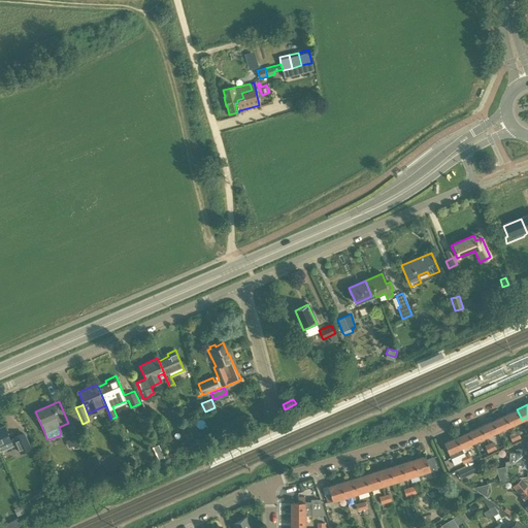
[(517,409),(504,415),(509,426),(522,420),(517,409)]
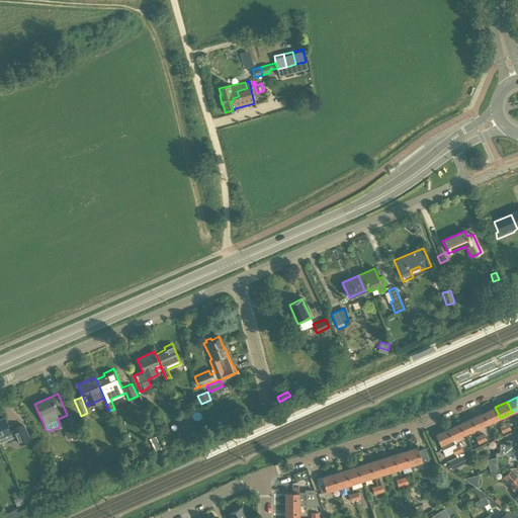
[(500,418),(495,407),(484,413),(488,423),(500,418)]
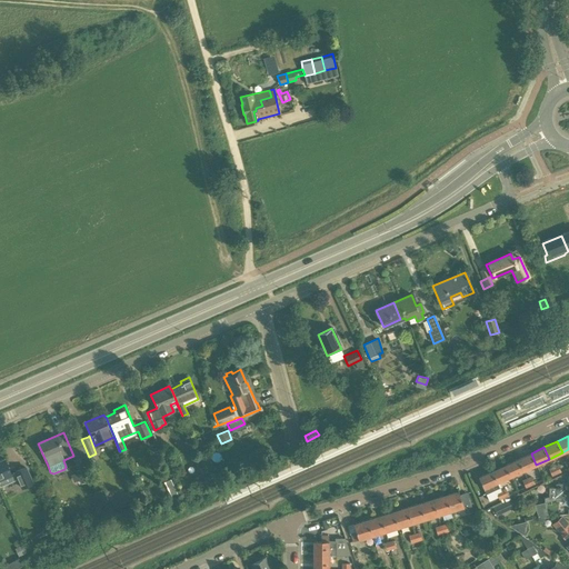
[(531,453),(518,459),(523,470),(536,465),(531,453)]
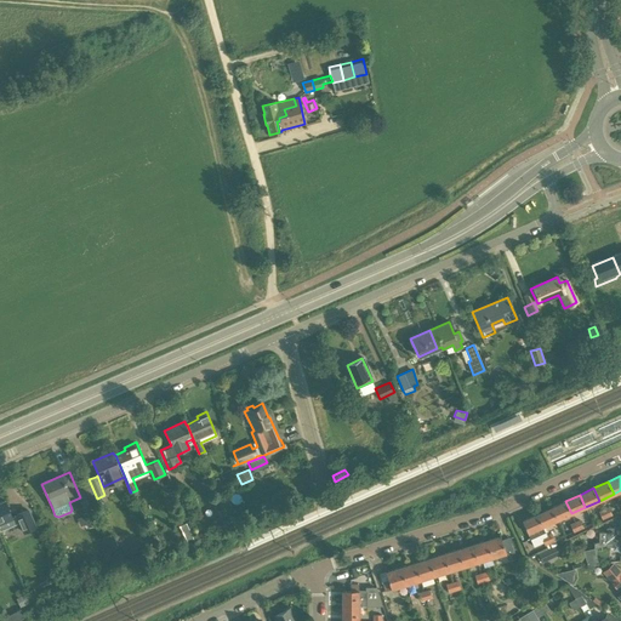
[(0,501),(0,530),(20,523),(23,533),(35,528),(27,510),(16,514),(16,516),(12,518),(4,500),(0,501)]
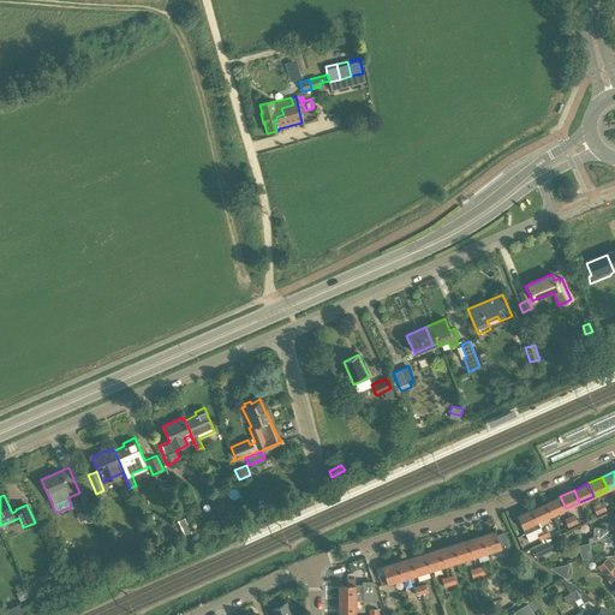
[(560,496),(545,502),(551,515),(566,508),(560,496)]
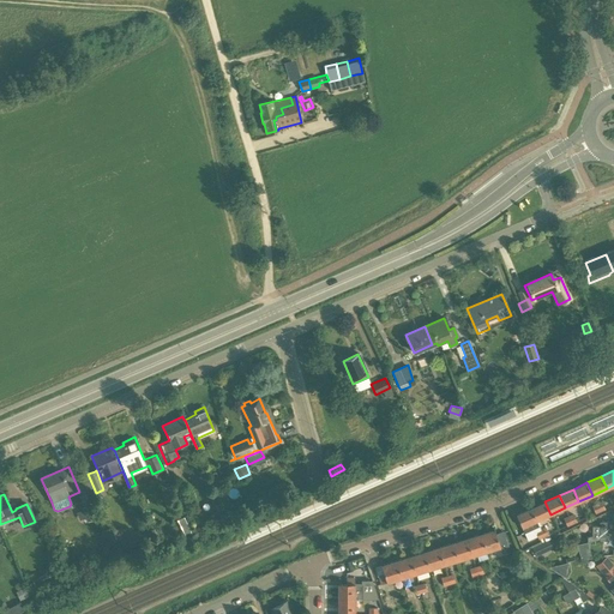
[(545,501),(530,509),(536,521),(551,515),(545,501)]
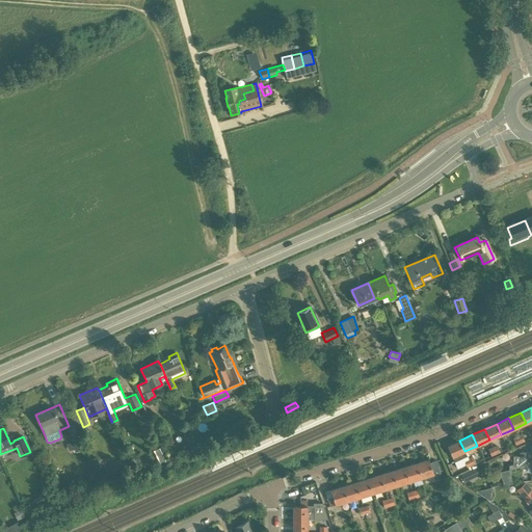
[(79,436),(72,440),(76,450),(83,447),(79,436)]
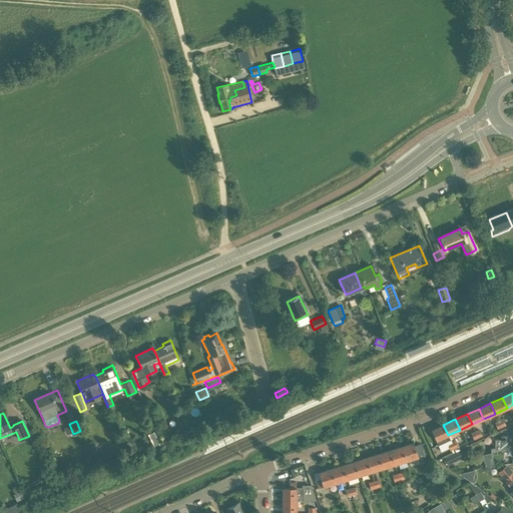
[(448,435),(443,425),(431,430),(436,441),(438,445),(450,440),(448,435)]
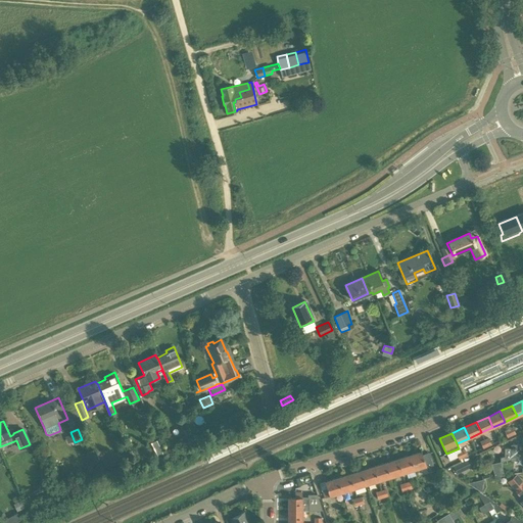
[(511,445),(511,450),(522,450),(522,437),(522,445),(511,445)]
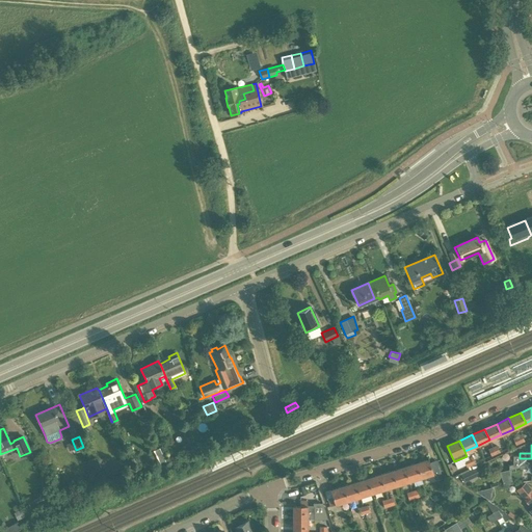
[(165,460),(161,451),(156,454),(160,462),(165,460)]
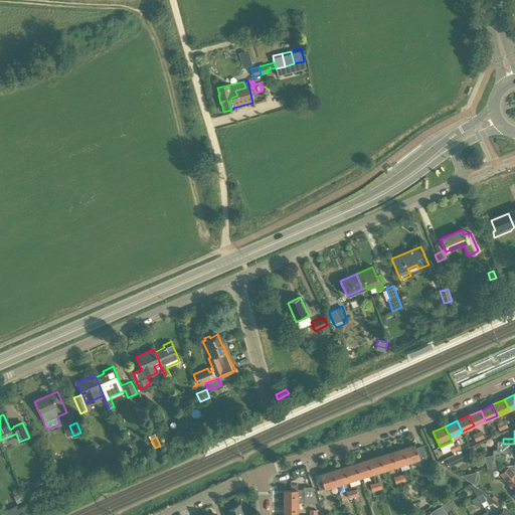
[(514,444),(503,444),(503,453),(509,453),(509,445),(514,445),(514,457),(514,444)]
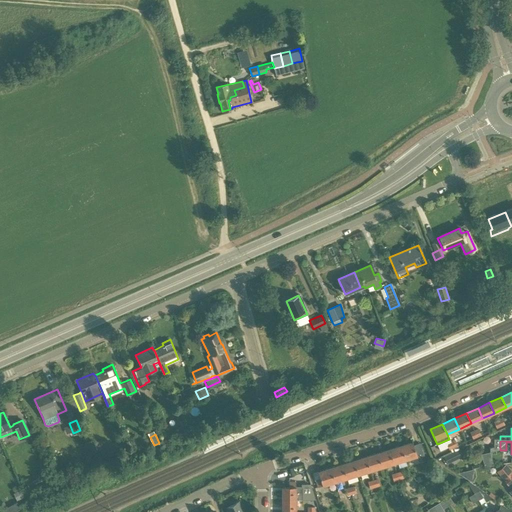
[(412,442),(400,446),(405,460),(417,456),(418,463),(425,461),(419,443),(413,445),(412,442)]
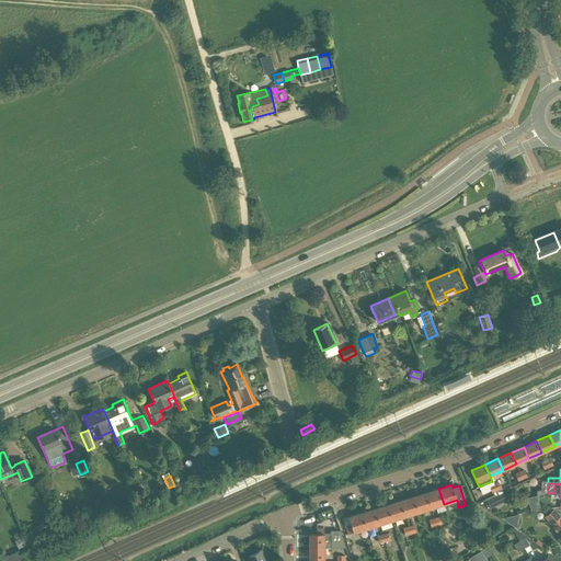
[(444,504),(438,489),(425,492),(431,508),(436,506),(438,512),(445,510),(444,504)]
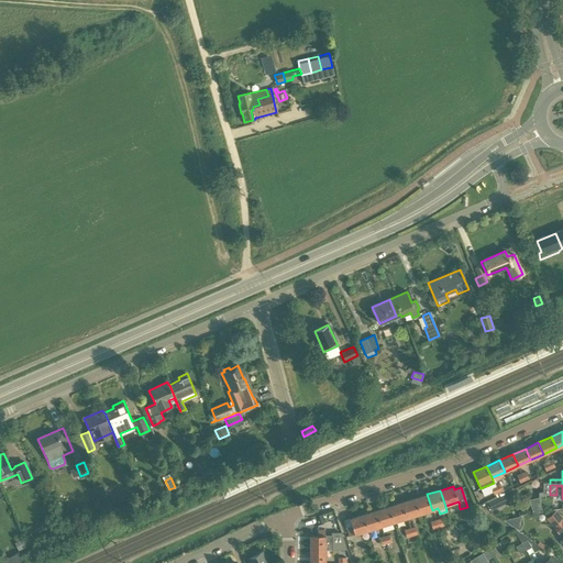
[(432,510),(427,494),(415,498),(419,515),(432,510)]
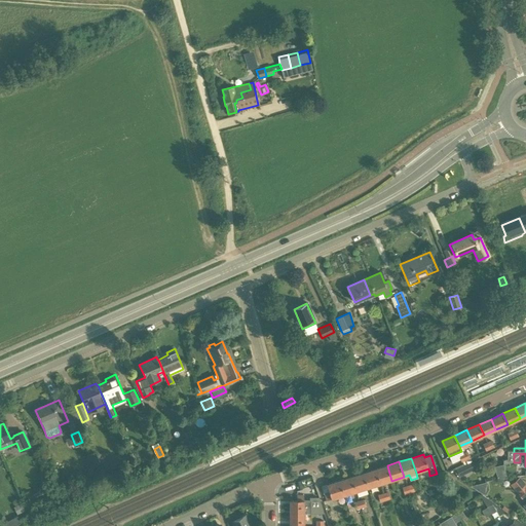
[(504,462),(496,464),(499,477),(508,476),(504,462)]
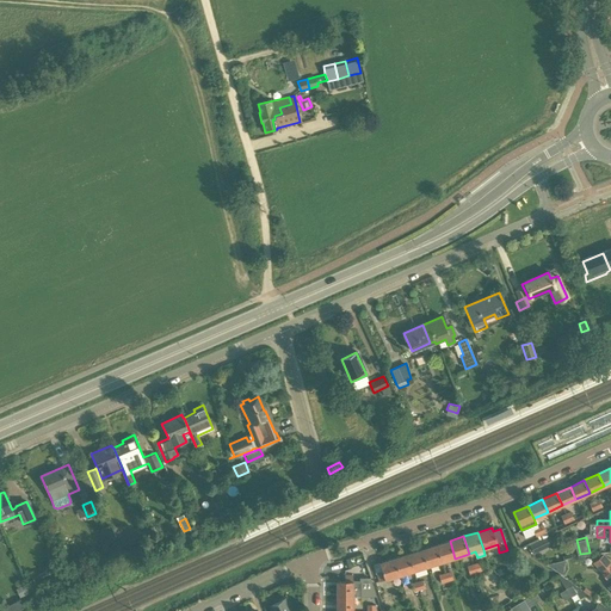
[(547,547),(547,545),(543,539),(530,545),(534,554),(547,547)]
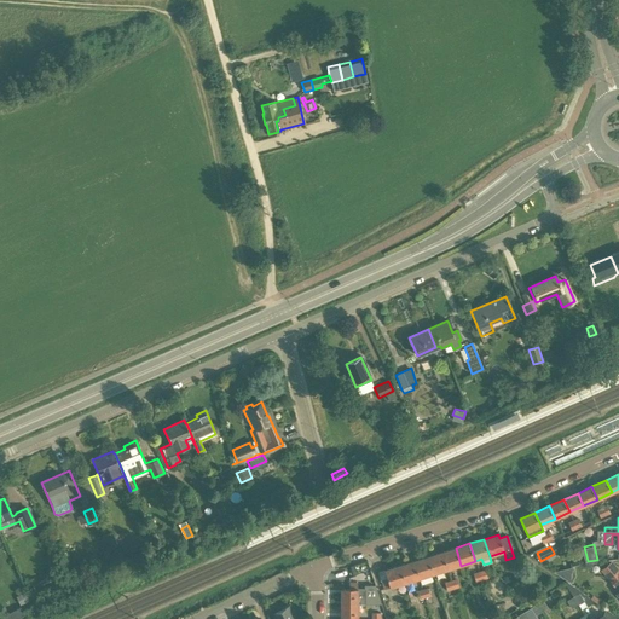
[(456,548),(441,553),(447,570),(461,566),(456,548)]
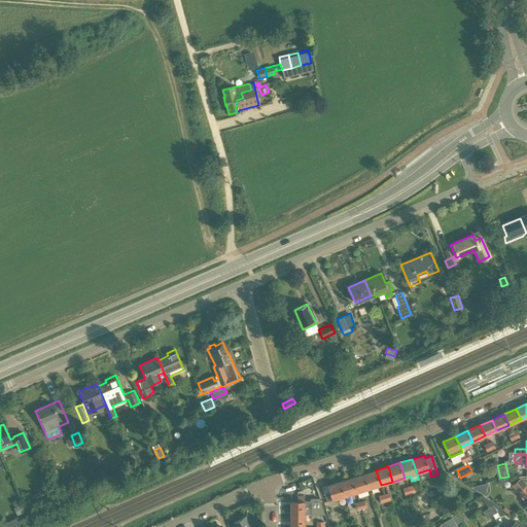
[(376,470),(363,473),(369,489),(381,485),(376,470)]
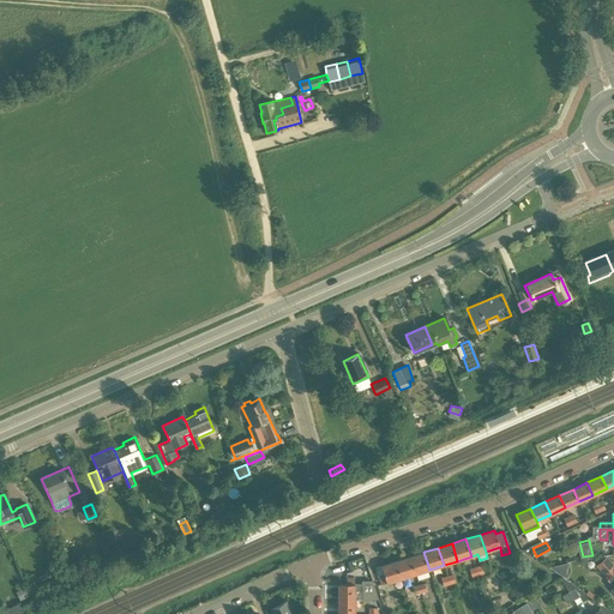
[(429,570),(423,552),(410,557),(415,575),(429,570)]
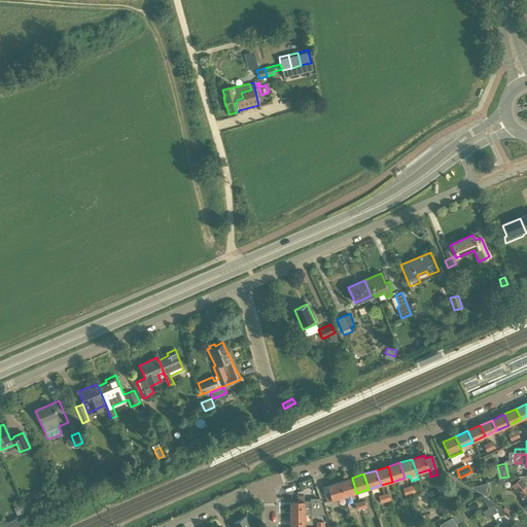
[(356,493),(352,478),(340,482),(344,496),(356,493)]
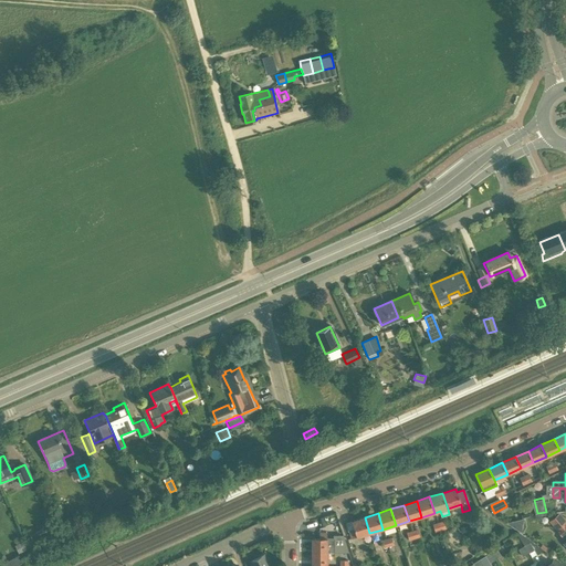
[(557,530),(565,522),(559,514),(551,522),(557,530)]
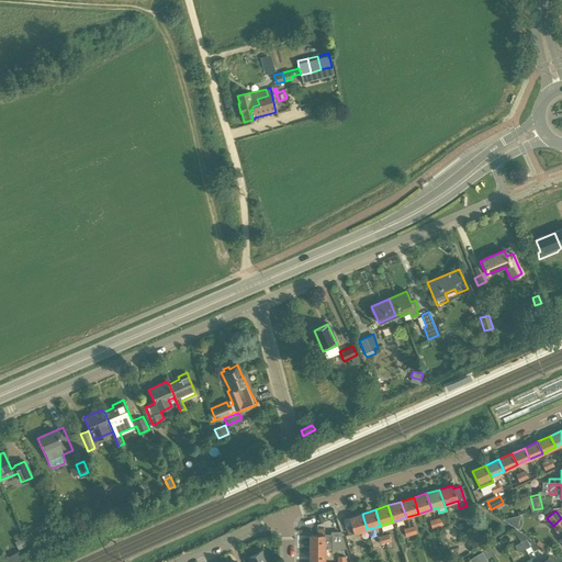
[(367,529),(362,514),(349,518),(351,526),(346,528),(348,535),(353,532),(353,534),(367,529)]
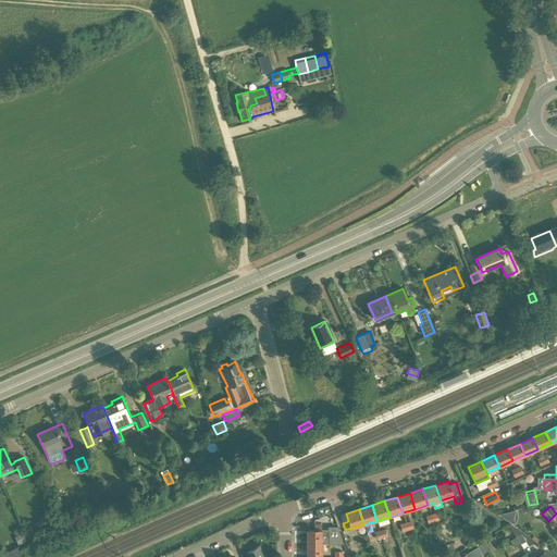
[(516,511),(500,515),(514,523),(517,518),(516,511)]
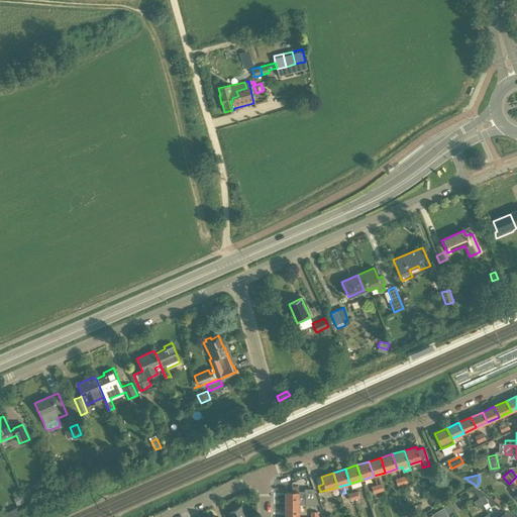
[(285,505),(299,505),(299,492),(298,492),(298,487),(292,487),(292,492),(285,492),(285,505)]
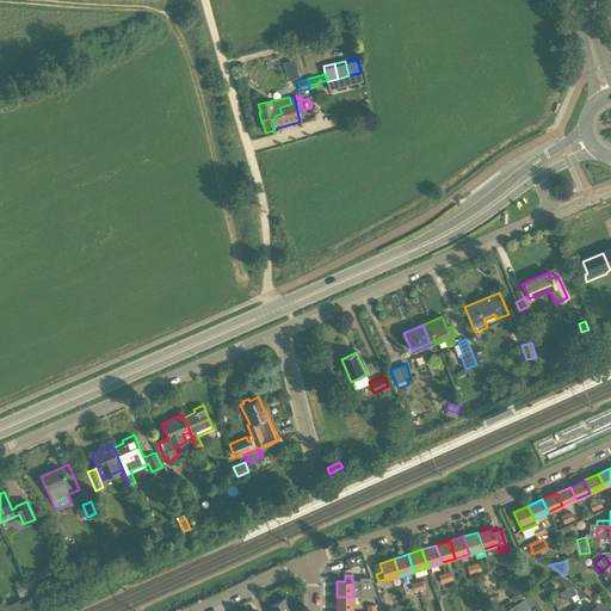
[(420,596),(417,581),(411,584),(414,597),(420,596)]
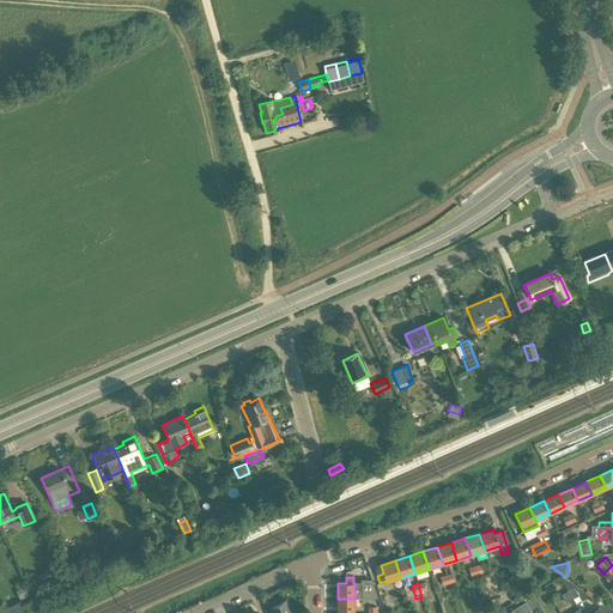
[(19,589),(23,598),(29,594),(24,586),(19,589)]
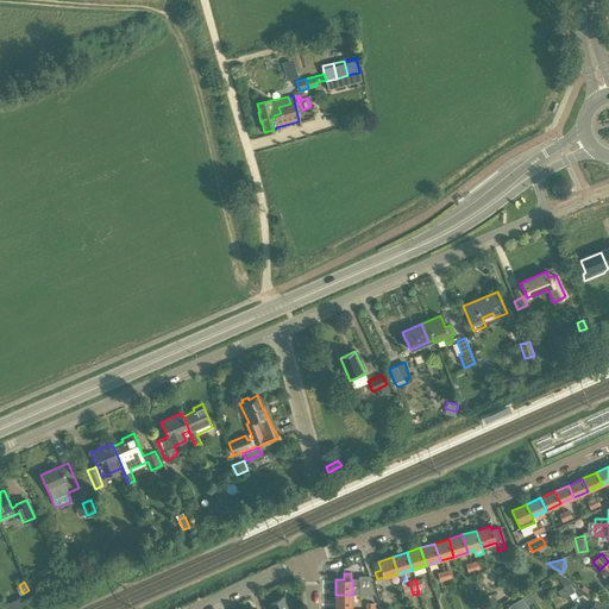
[(564,588),(569,595),(575,591),(570,584),(564,588)]
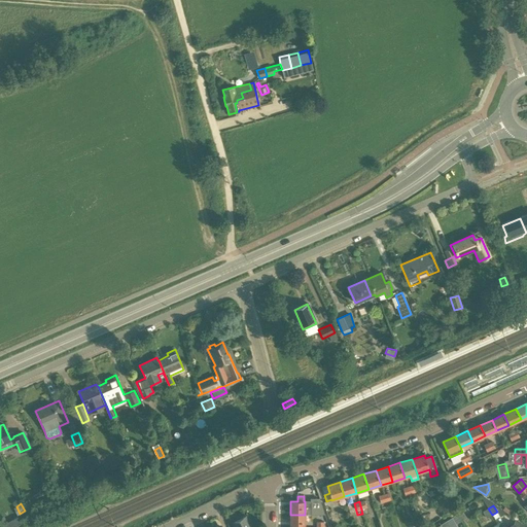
[(492,515),(488,508),(483,512),(486,518),(492,515)]
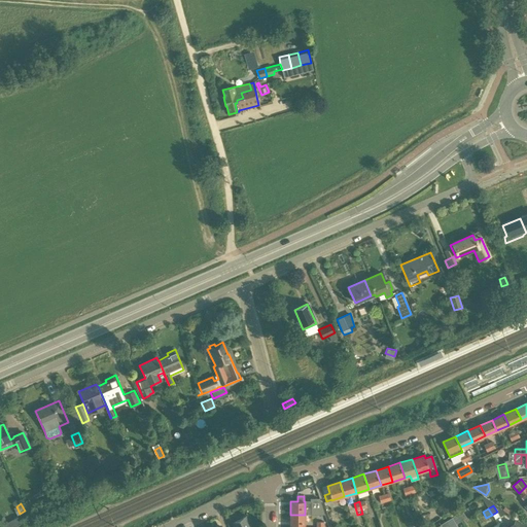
[(462,512),(457,515),(461,521),(466,518),(462,512)]
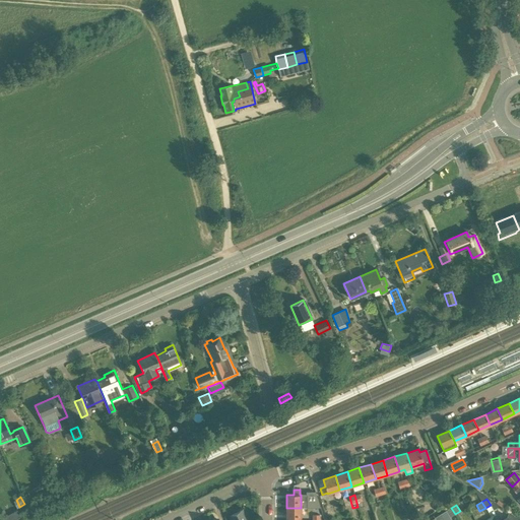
[(300,519),(301,508),(286,508),(285,519),(300,519)]
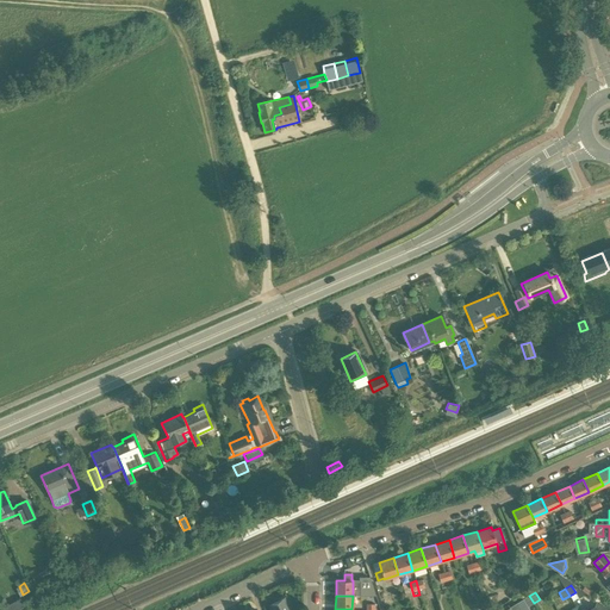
[(522,609),(534,603),(529,596),(509,609),(510,609),(522,609)]
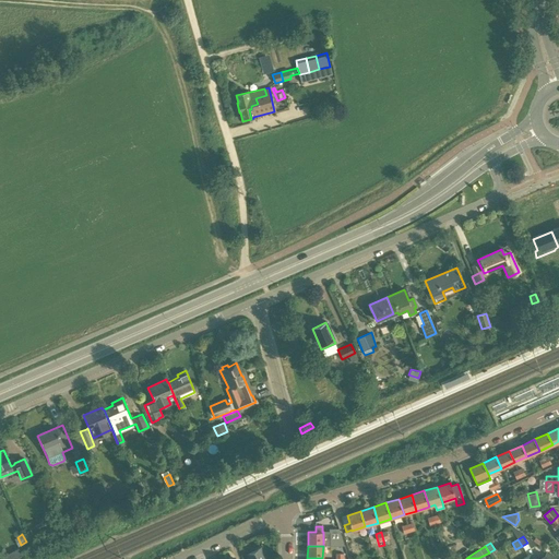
[(265,558),(260,547),(247,554),(249,558),(265,558)]
